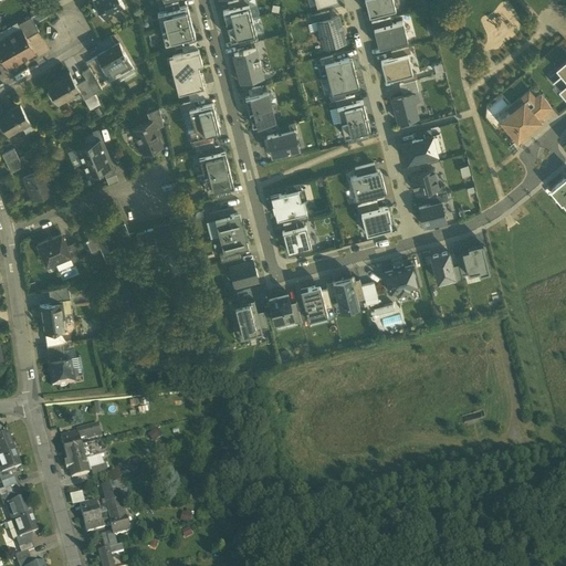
[(92,0),(103,18),(124,7),(119,0),(92,0)]
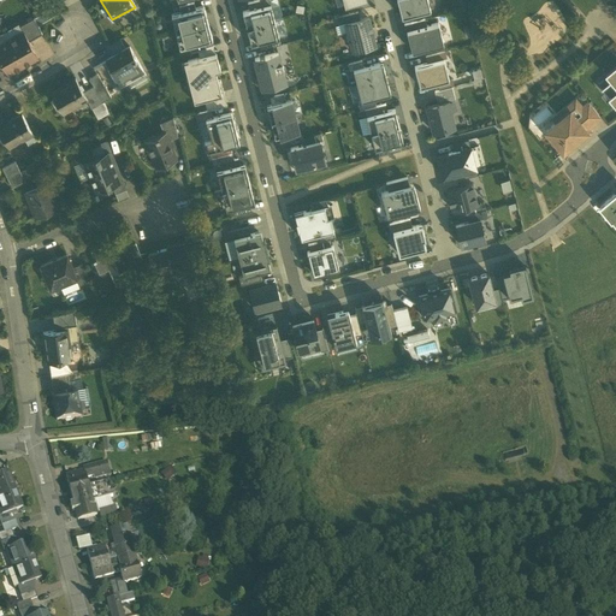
[(397,0),(402,17),(431,10),(427,0),(397,0)]
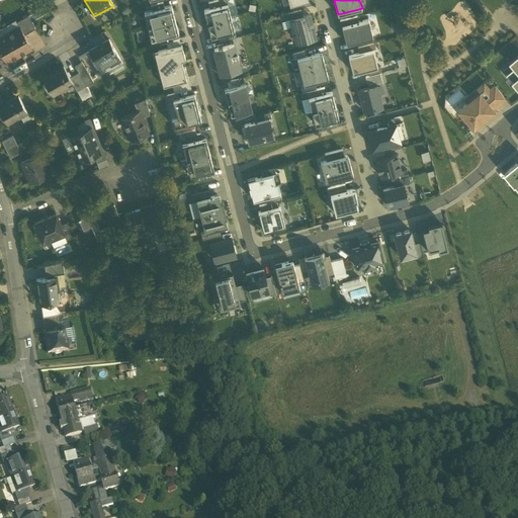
[(151,4),(152,10),(165,7),(163,1),(151,4)]
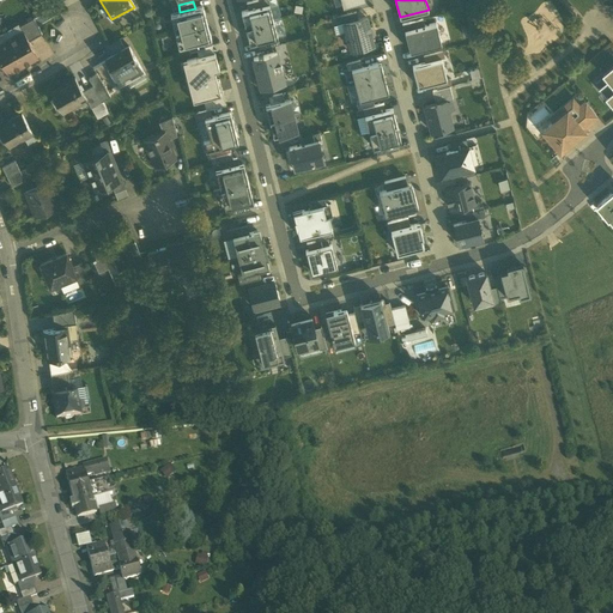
[(248,8),(241,11),(246,26),(273,19),(269,4),(248,8)]
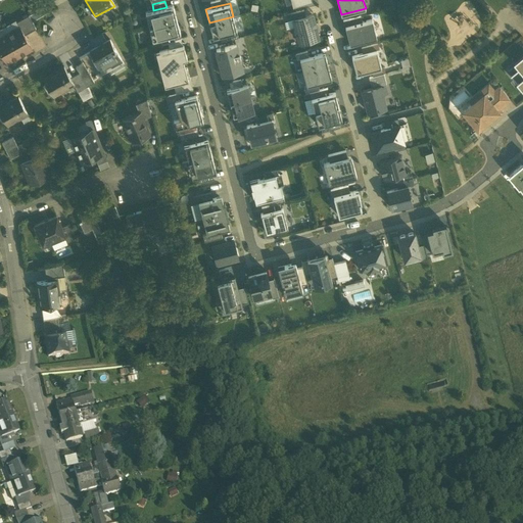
[(145,12),(149,26),(177,19),(173,5),(167,7),(153,10),(145,12)]
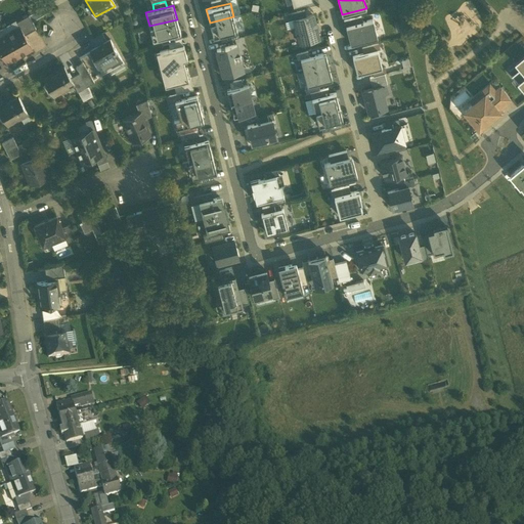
[(44,6),(29,15),(32,22),(48,12),(44,6)]
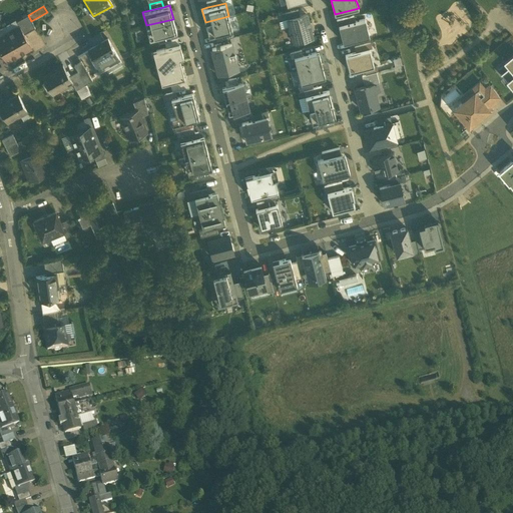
[(288,19),(300,16),(298,10),(281,14),(283,20),(288,19)]
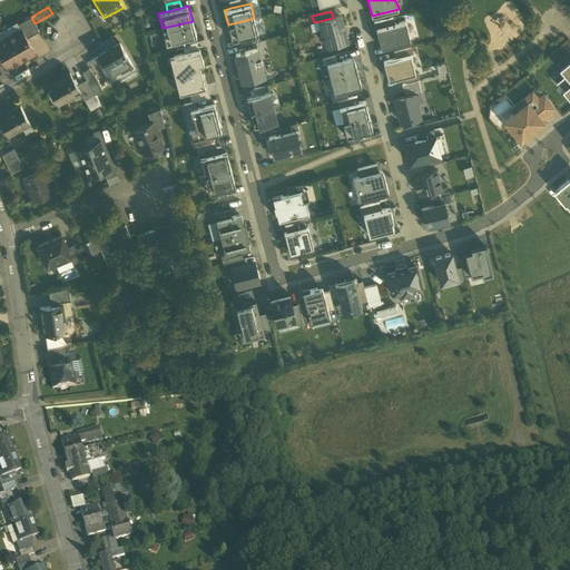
[(333,18),(320,21),(322,29),(318,30),(321,38),(324,38),(326,46),(346,40),(340,16),(333,18)]
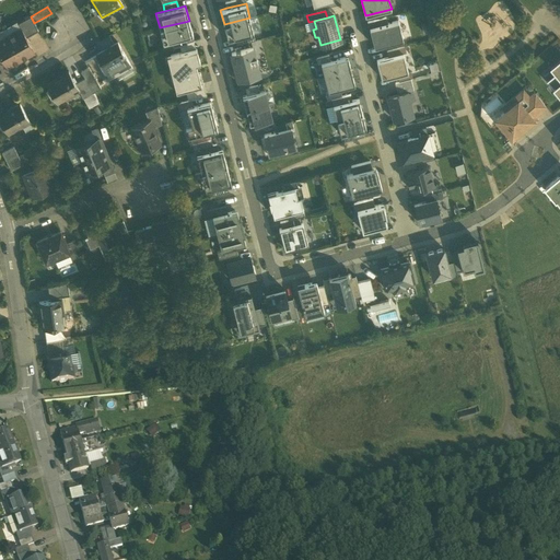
[(30,16),(18,23),(21,28),(22,28),(26,37),(38,31),(34,23),(31,16),(30,16)]
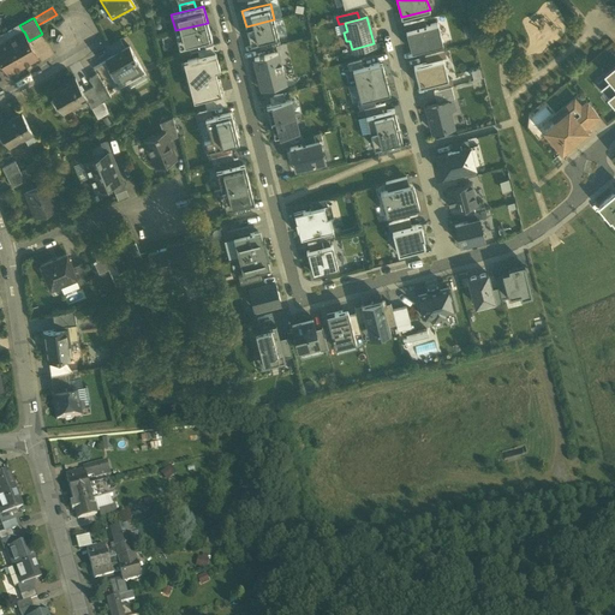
[(408,39),(406,30),(425,25),(424,18),(404,24),(407,39),(408,39)]
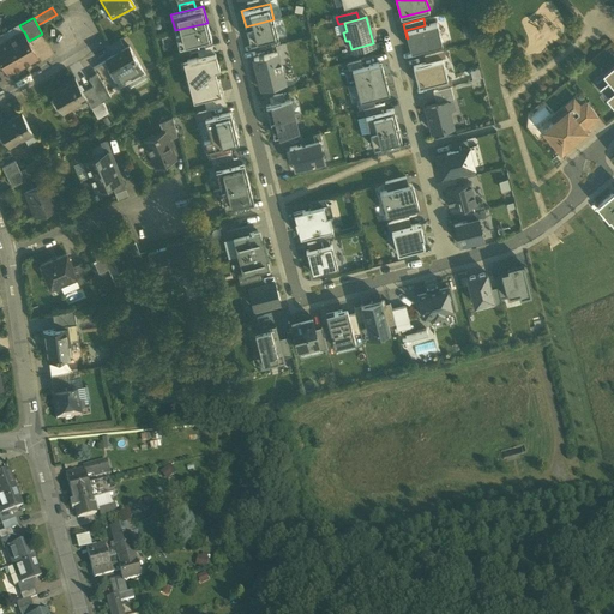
[(274,19),(246,26),(250,43),(257,41),(278,36),(274,20),(274,19)]
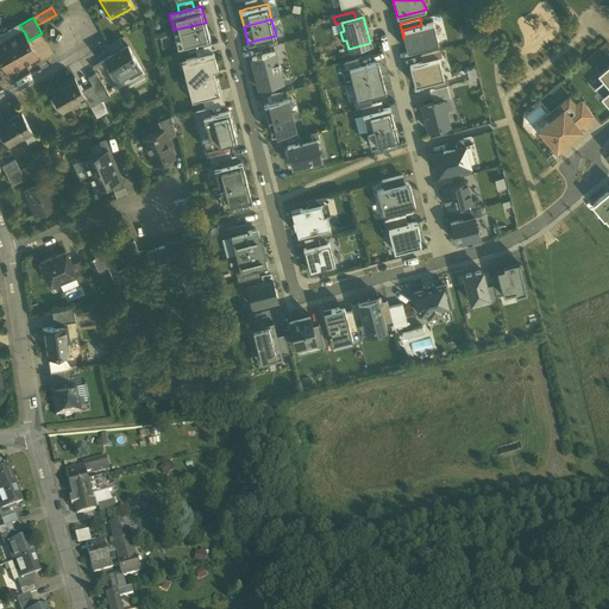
[(174,30),(177,46),(187,44),(201,41),(209,38),(206,23),(174,30)]
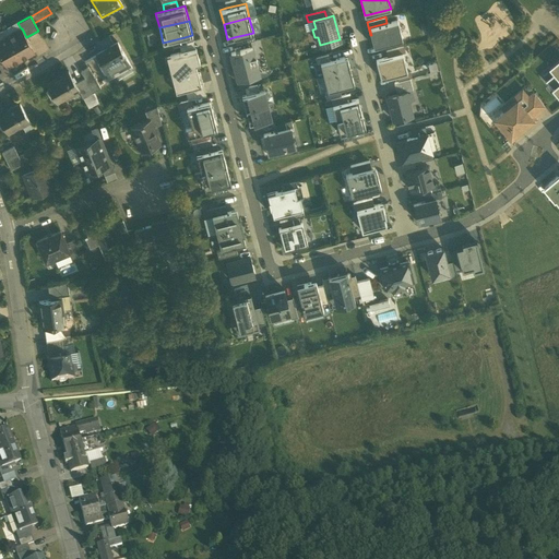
[(402,39),(397,21),(387,23),(369,27),(371,35),(372,34),(376,45),(373,46),(373,47),(402,39)]
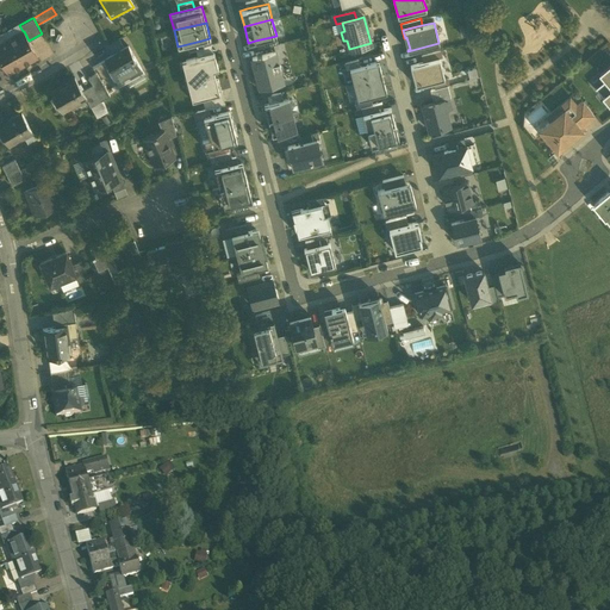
[(23,31),(7,41),(22,66),(38,56),(29,41),(24,31),(23,31)]
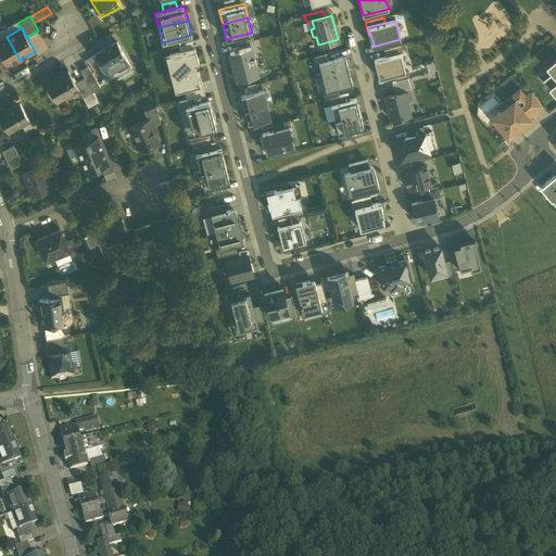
[(252,33),(232,37),(235,45),(253,39),(252,33)]
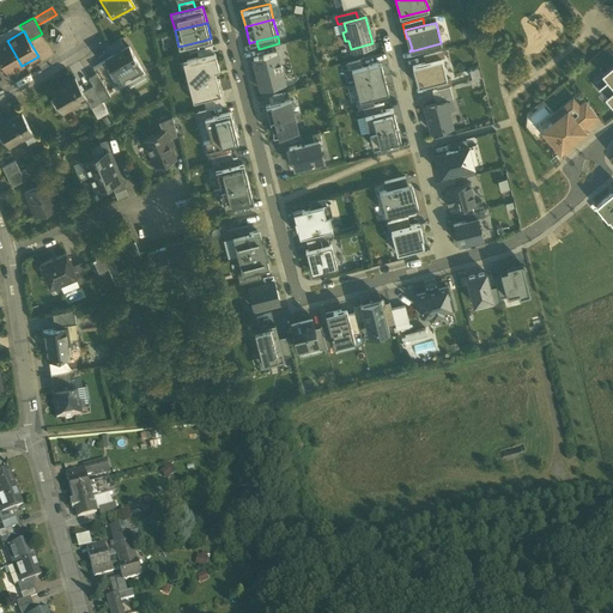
[(0,44),(0,59),(8,73),(22,66),(7,41),(0,44)]
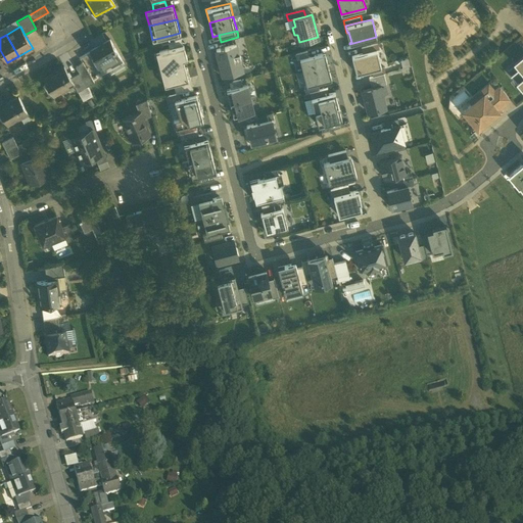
[(175,41),(173,35),(160,38),(161,44),(168,42),(175,41)]
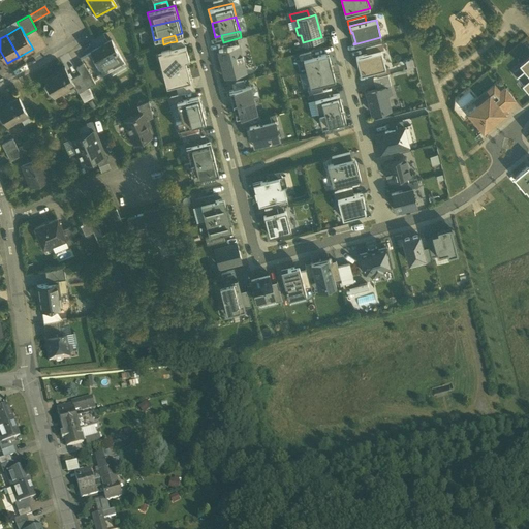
[(183,39),(177,41),(169,42),(172,48),(184,44),(183,39)]
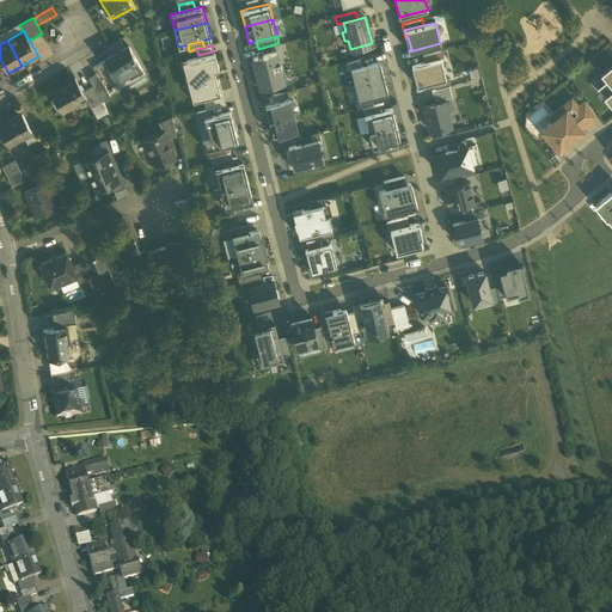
[(128,47),(105,60),(117,81),(140,68),(128,47)]
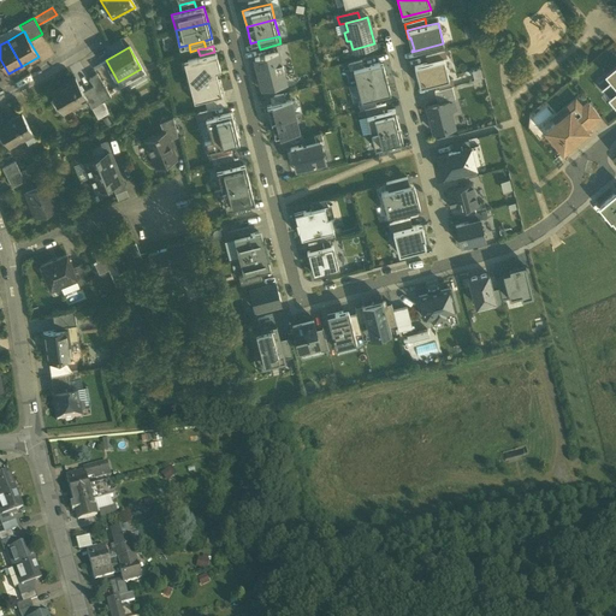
[(426,53),(427,60),(449,57),(448,48),(426,53)]
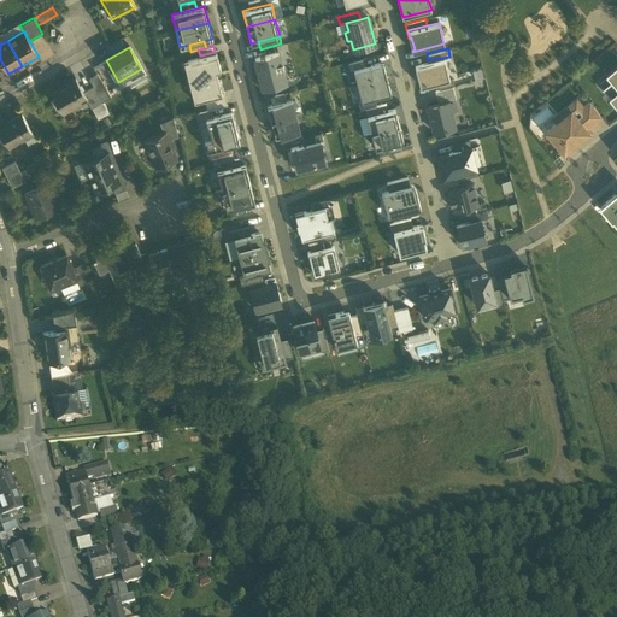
[(221,69),(217,52),(215,52),(200,56),(188,59),(189,66),(186,66),(188,77),(192,76),(195,89),(192,90),(194,103),(205,100),(211,99),(210,97),(224,93),(221,78),(218,80),(216,70),(221,69)]
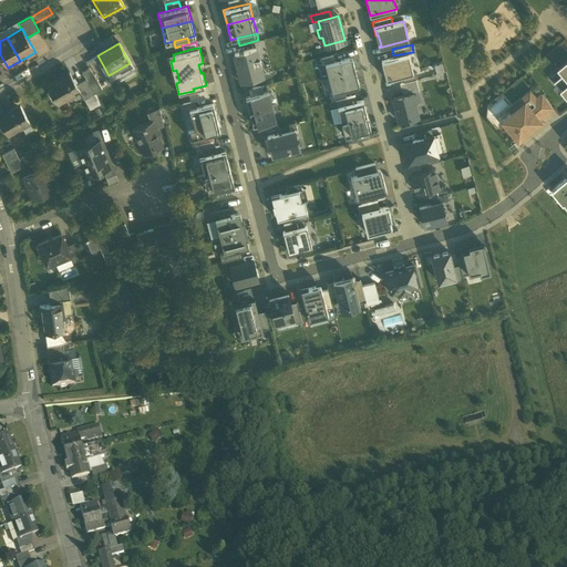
[(256,48),(234,53),(241,81),(254,78),(253,73),(261,71),(260,68),(259,63),(261,63),(259,57),(258,57),(256,48)]
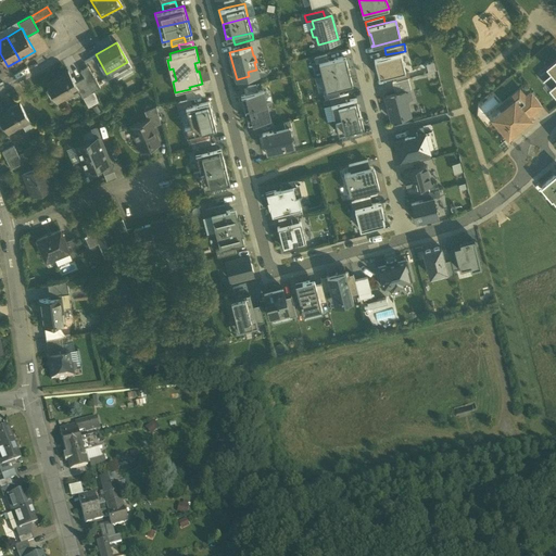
[(404,72),(400,53),(375,59),(379,78),(404,72)]
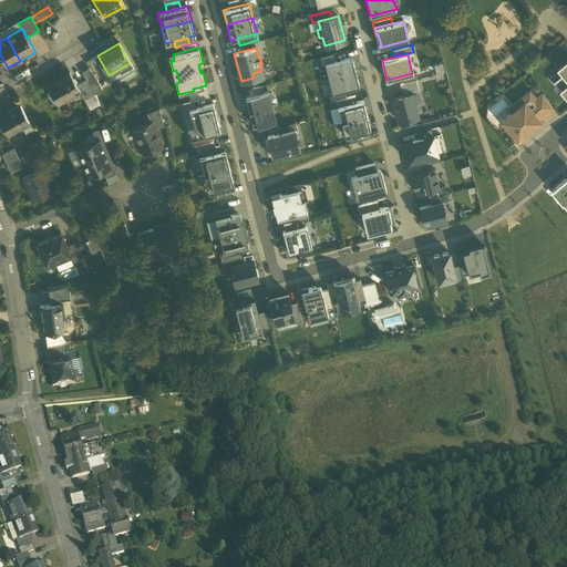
[(326,64),(334,61),(332,55),(320,59),(322,64),(326,64)]
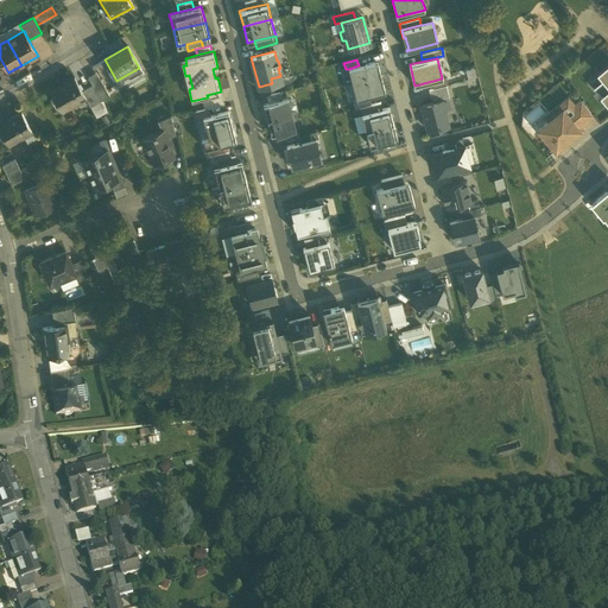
[(359,65),(349,69),(353,84),(381,76),(377,61),(359,65)]
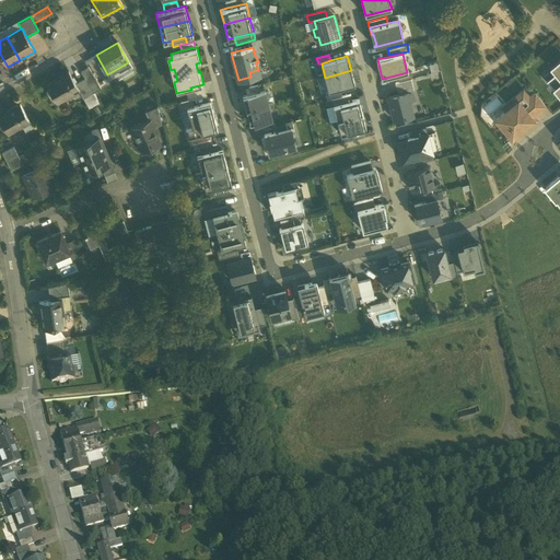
[(559,61),(557,65),(559,68),(559,69),(548,80),(559,94),(559,61)]
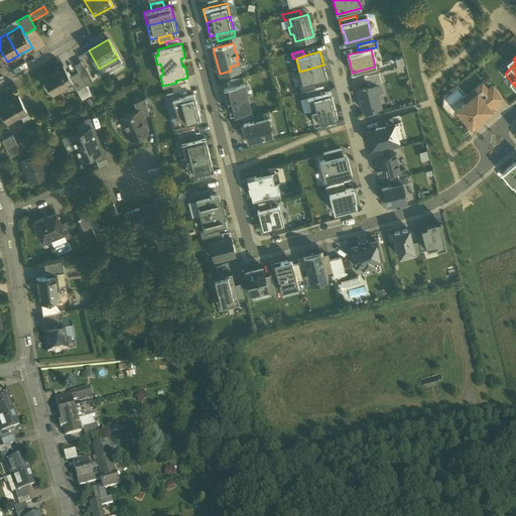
[(93,81),(82,61),(75,66),(86,85),(93,81)]
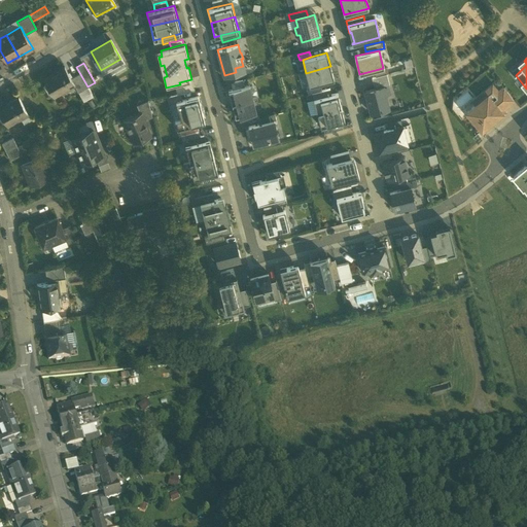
[(64,66),(43,78),(54,96),(73,83),(74,83),(71,77),(64,66)]
